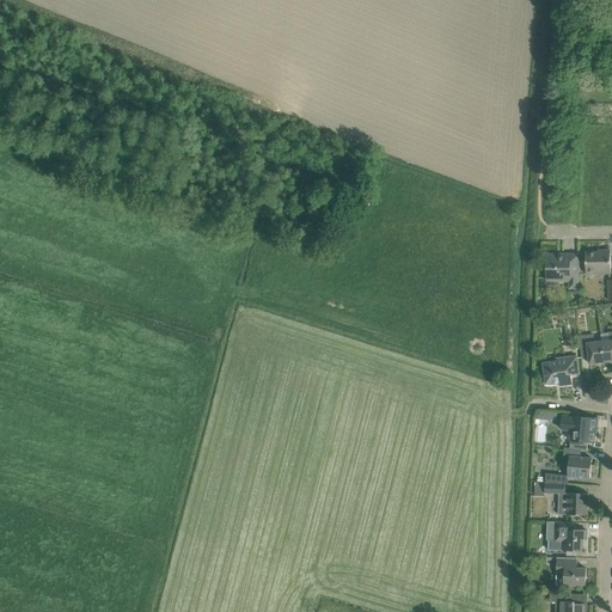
[(586,252),(586,274),(611,274),(611,250),(603,250),(603,252),(586,252)]
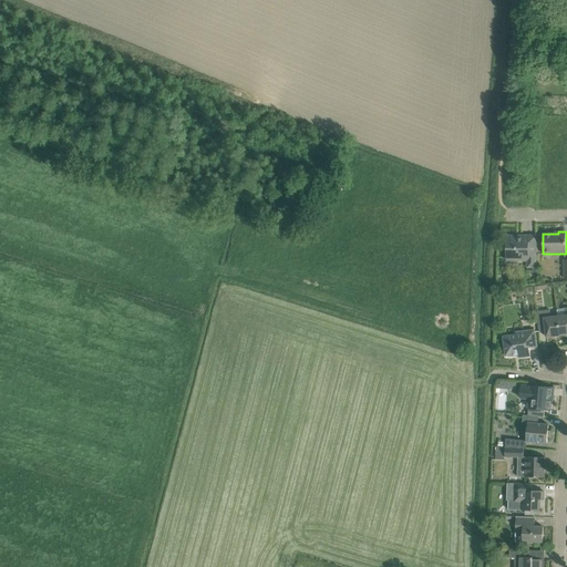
[(519,258),(519,260),(527,261),(527,267),(536,267),(536,247),(536,236),(507,235),(507,246),(507,258),(519,258)]
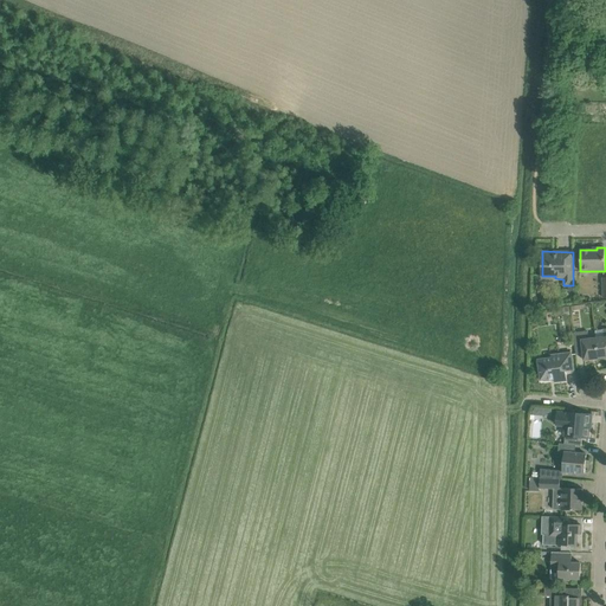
[(605,329),(595,330),(597,337),(599,359),(605,358),(605,329)]
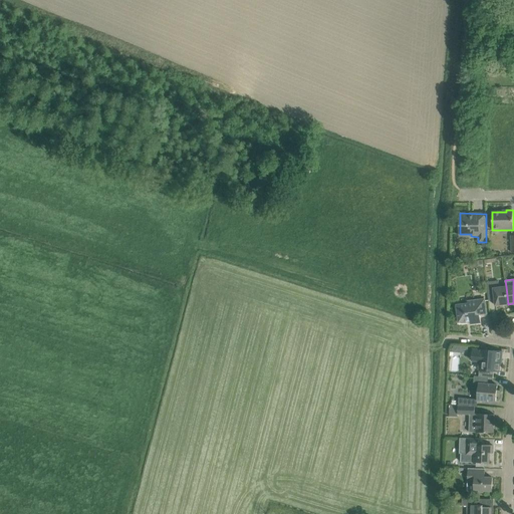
[(508,304),(506,286),(499,287),(499,281),(487,282),(488,291),(489,301),(495,300),(495,305),(508,304)]
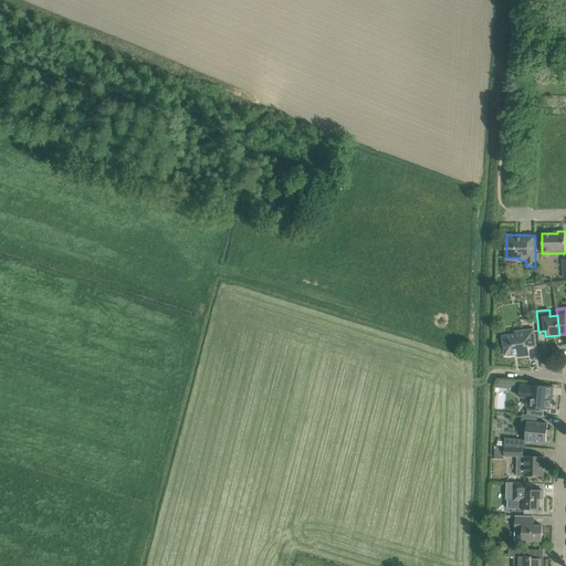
[(503,336),(503,344),(505,355),(521,353),(521,357),(530,356),(528,347),(536,346),(534,335),(534,329),(515,332),(515,334),(503,336)]
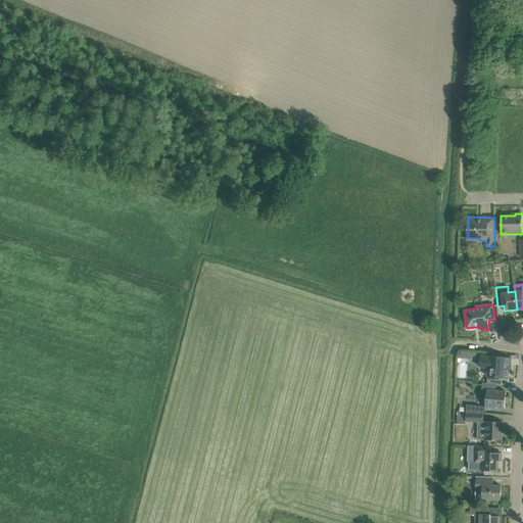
[(459,363),(465,364),(466,358),(476,359),(477,353),(460,351),(459,363)]
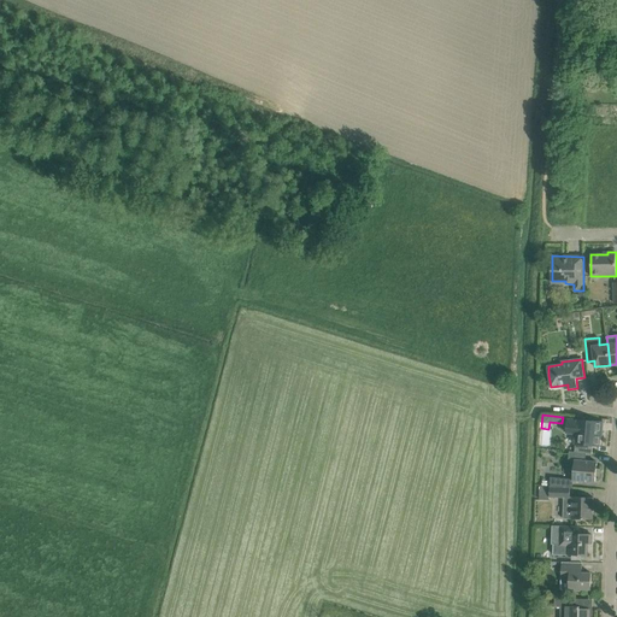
[(576,434),(576,444),(599,446),(600,435),(599,435),(599,430),(601,430),(603,422),(568,419),(566,433),(576,434)]
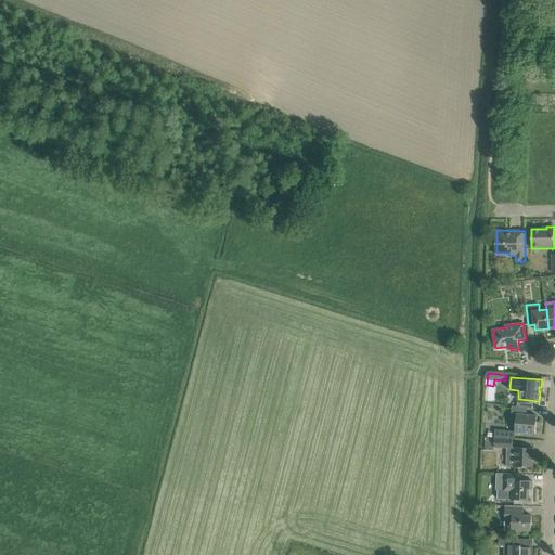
[(537,421),(537,415),(527,414),(528,408),(517,407),(512,407),(511,418),(517,418),(515,433),(536,434),(536,428),(540,428),(541,422),(537,421)]
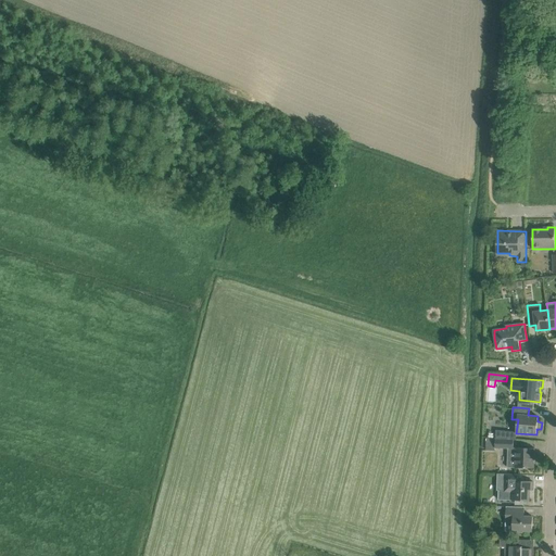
[(495,447),(514,449),(514,440),(487,439),(485,450),(495,451),(495,447)]
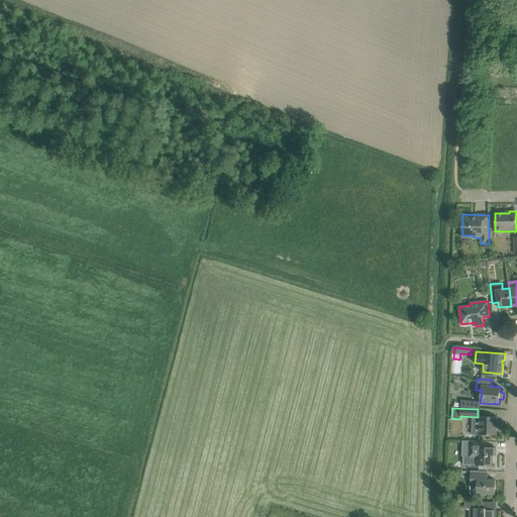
[(472,434),(487,435),(497,435),(497,417),(487,416),(480,416),(480,425),(473,425),(472,434)]
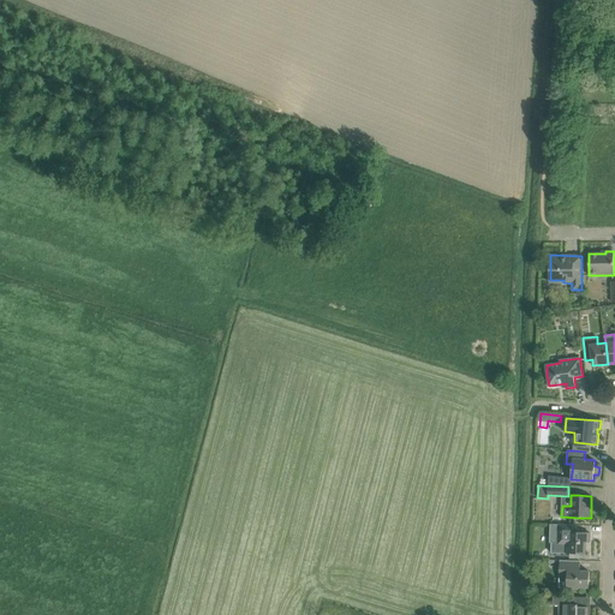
[(557,543),(551,543),(551,553),(565,553),(566,553),(586,553),(586,542),(590,542),(591,533),(581,533),(583,525),(557,524),(557,543)]
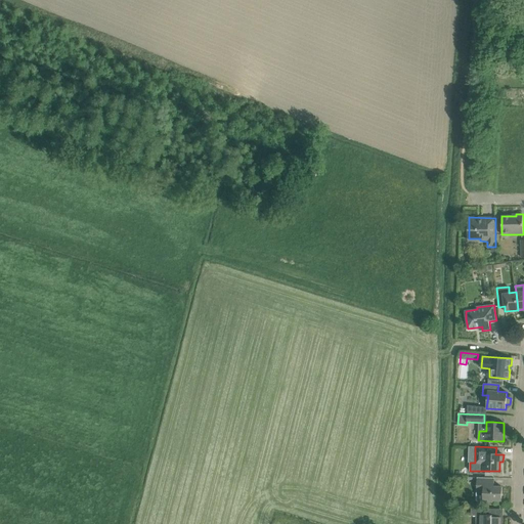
[(499,500),(501,498),(501,486),(496,486),(495,487),(494,486),(494,478),(477,477),(477,492),(484,492),(484,501),(493,501),(493,500),(499,500)]
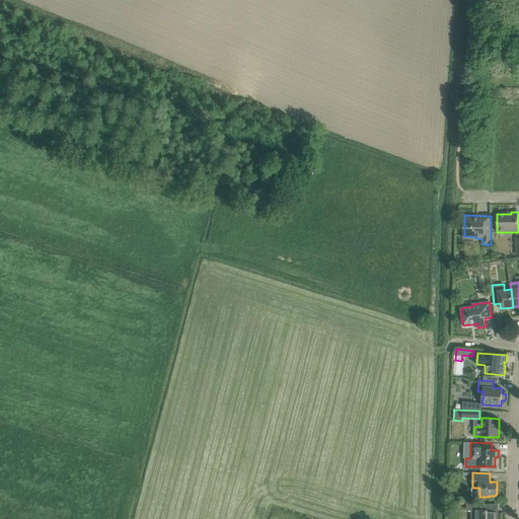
[(471,517),(476,517),(475,518),(496,518),(497,512),(488,512),(488,510),(484,510),(485,504),(466,503),(466,511),(471,511),(471,517)]
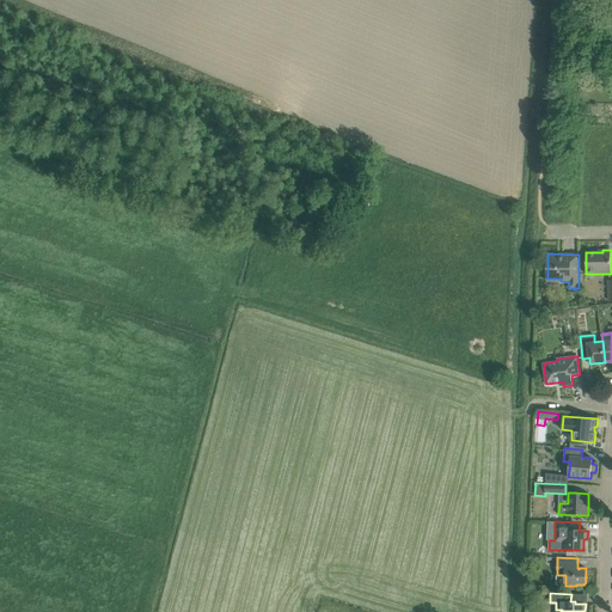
All buildings are outlined.
